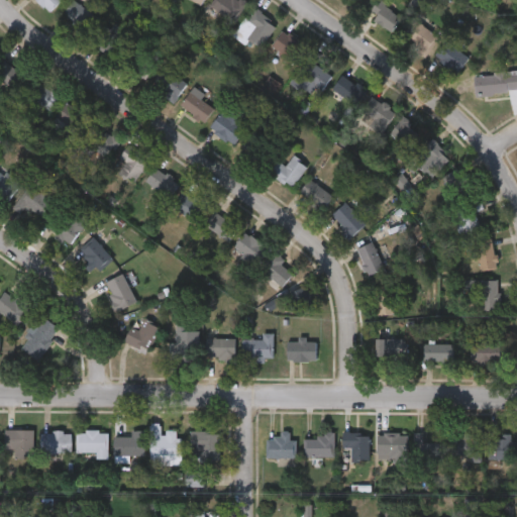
[(59,0),(48,10),(38,0),(59,0)]
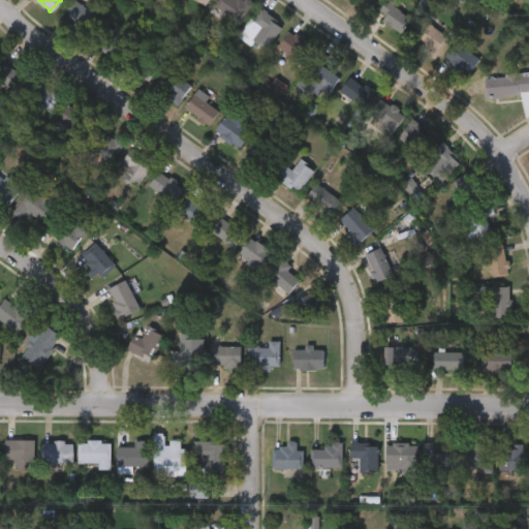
[(60,19),(71,0),(75,0),(97,14),(84,35),(60,19)]
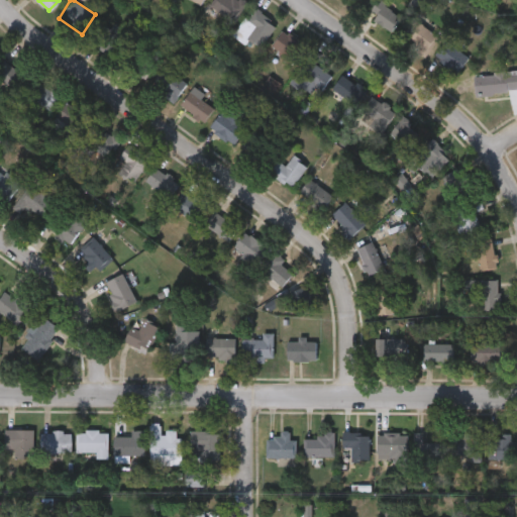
[(239,0),(245,4),(231,23),(207,5),(210,0),(239,0)]
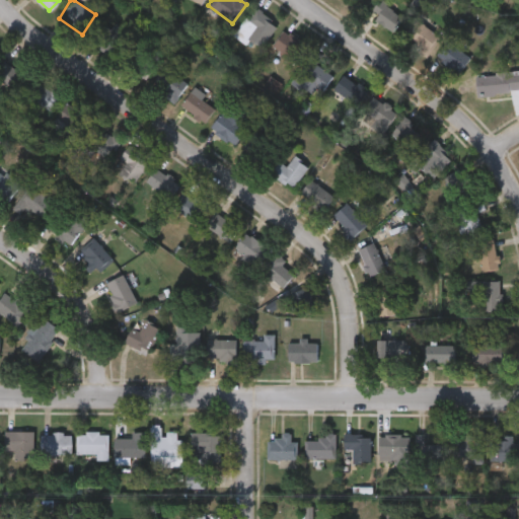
[(385,0),(403,13),(390,30),(367,13),(376,0),(385,0)]
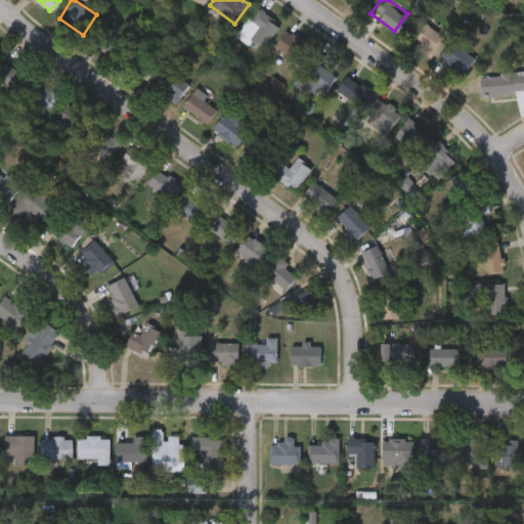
[(280,25),(264,47),(251,37),(247,43),(235,35),(256,7),(280,25)]
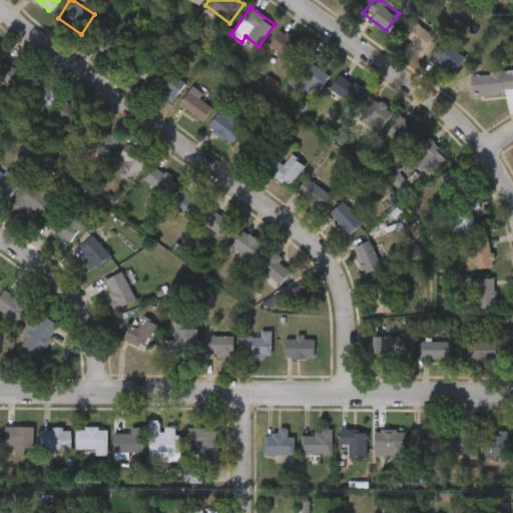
[(417,55),(397,33),(413,17),(434,39),(417,55)]
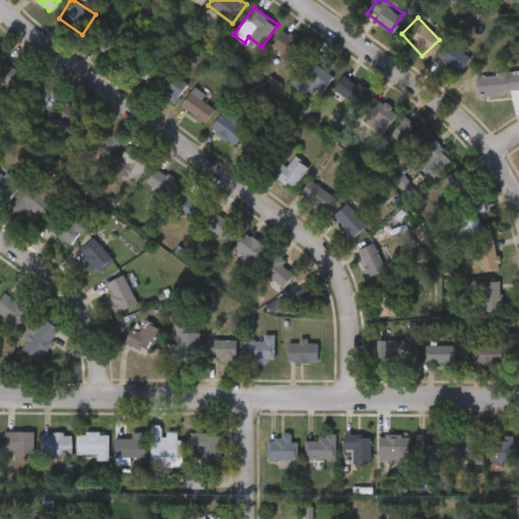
[(292,64),(271,46),(285,29),(305,47),(292,64)]
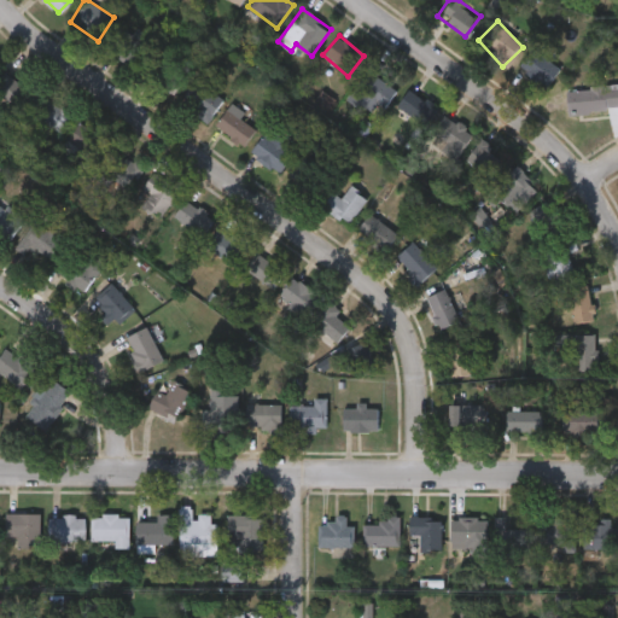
[(538,88),(517,63),(536,47),(558,71),(538,88)]
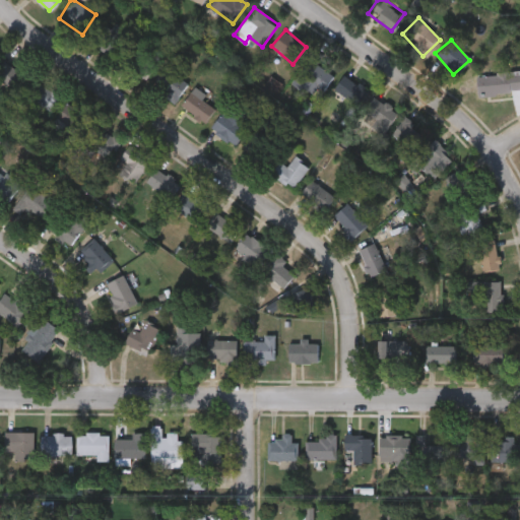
[(317,53),(333,70),(308,93),(291,76),(317,53)]
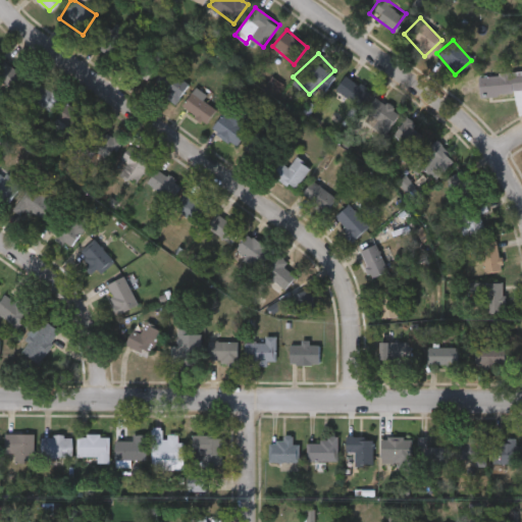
[(28,75),(16,92),(0,80),(0,63),(4,58),(28,75)]
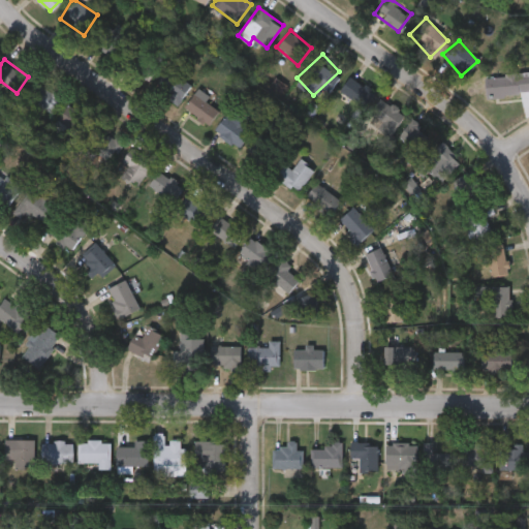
[(190,85),(176,103),(152,84),(166,66),(190,85)]
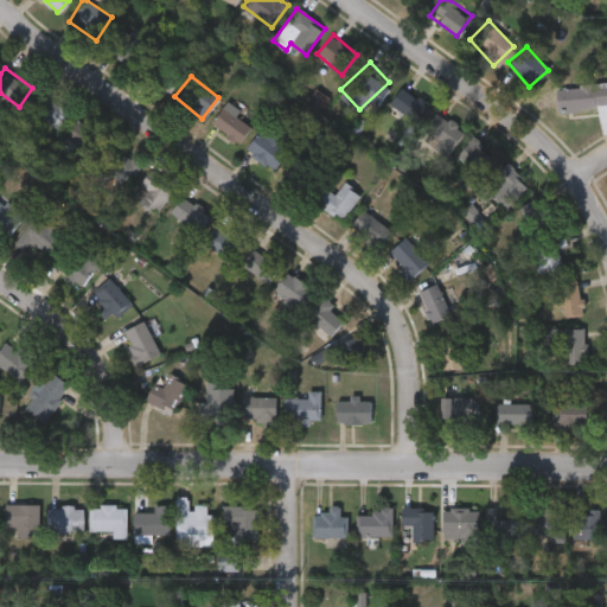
[(606,106),(557,110),(555,85),(606,82),(606,94),(606,106)]
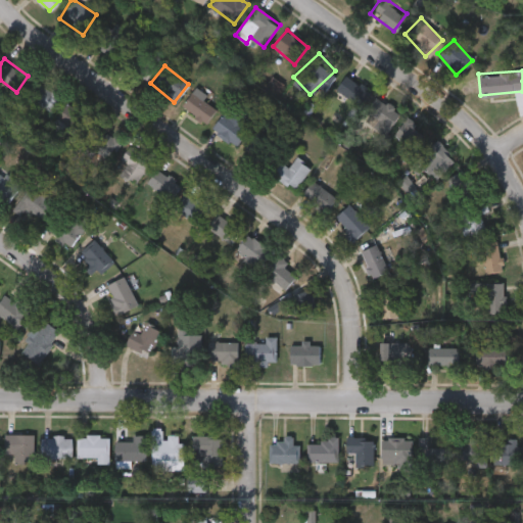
[(387,128),(334,89),(346,73),(399,111),(387,128)]
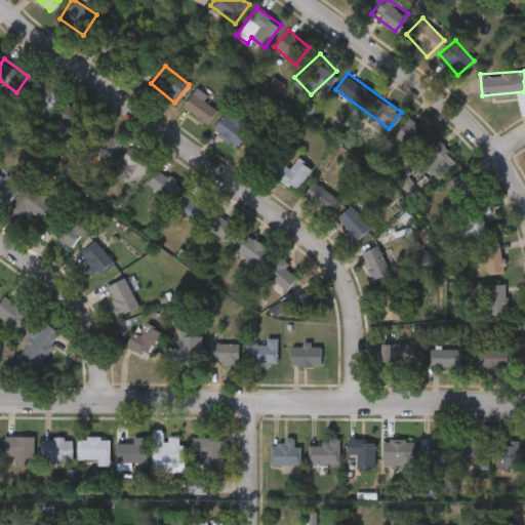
[(61,97),(50,113),(26,94),(36,80),(61,97)]
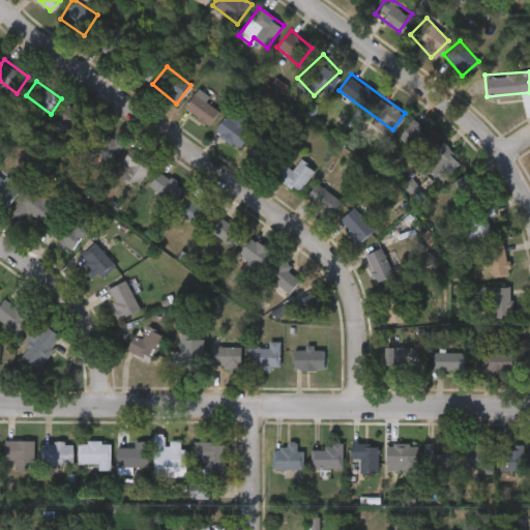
[(207,124),(183,107),(195,90),(219,107),(207,124)]
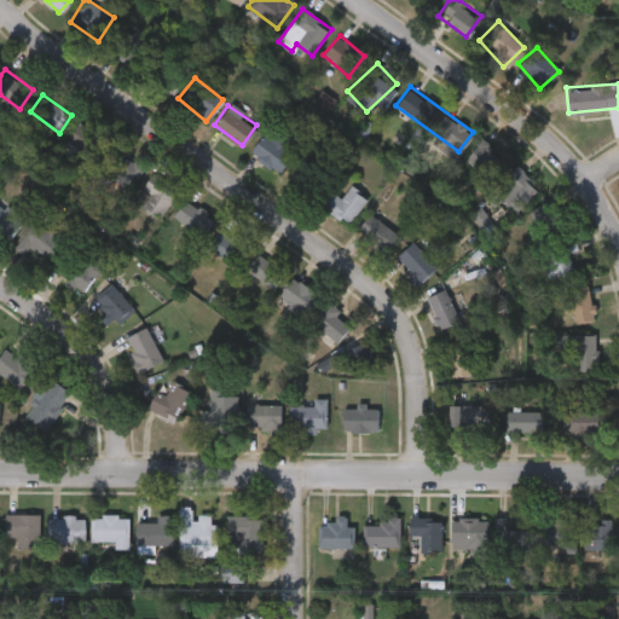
[(105,144),(88,162),(64,138),(81,120),(105,144)]
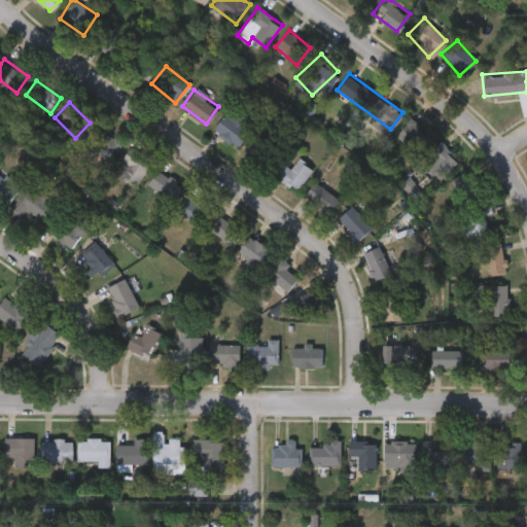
[(251,130),(232,146),(213,124),(233,107),(251,130)]
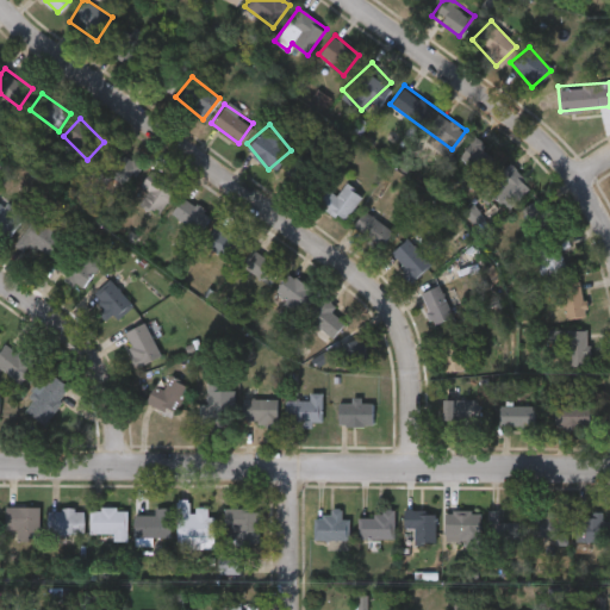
[(484,174),(458,155),(474,135),(499,154),(484,174)]
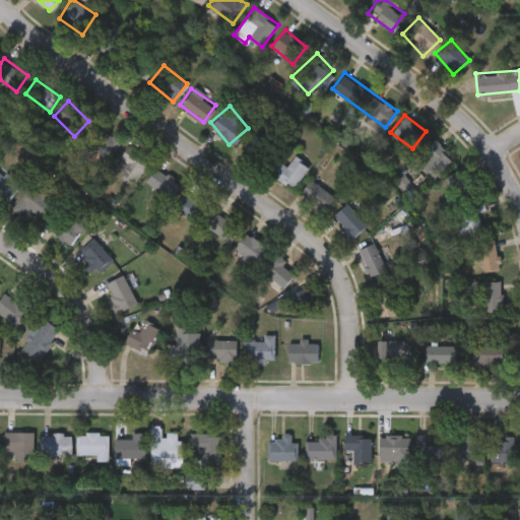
[(119,136),(111,159),(84,149),(92,126),(119,136)]
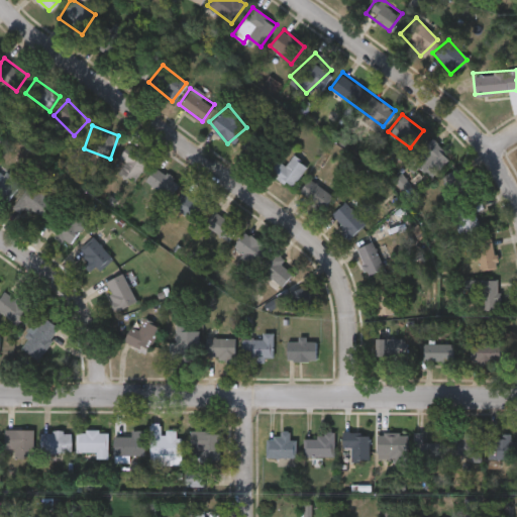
[(256,161),(248,143),(265,135),(274,152),(256,161)]
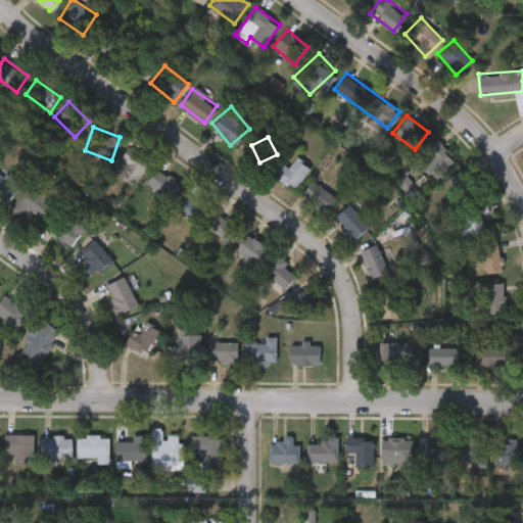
[(455,160),(433,179),(415,156),(436,138),(455,160)]
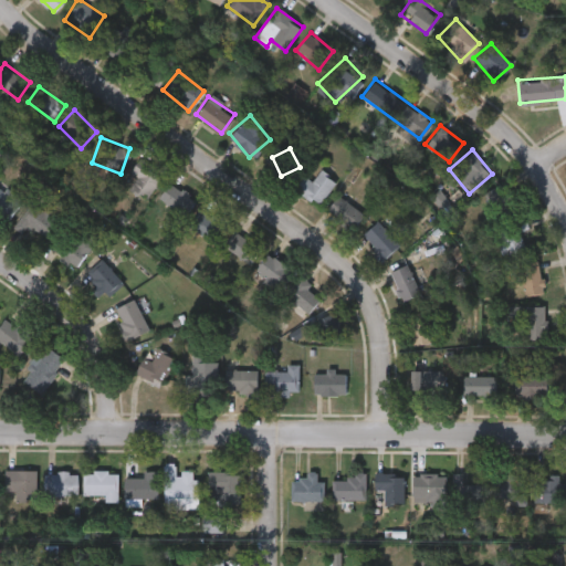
[(137,177),(129,173),(139,157),(163,174),(145,199),(129,188),(137,177)]
